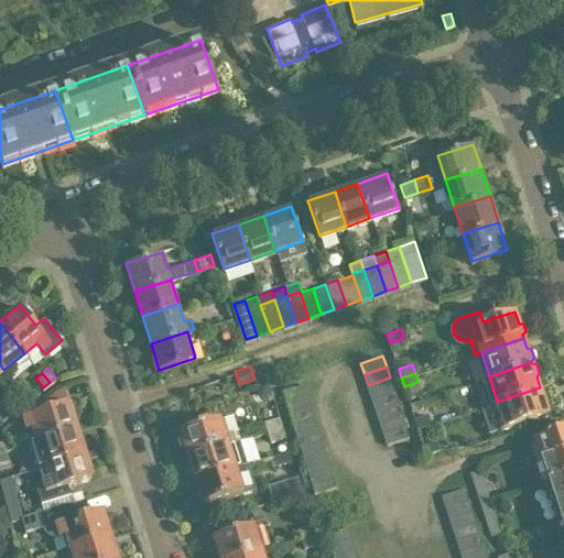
[(368,385),(372,396),(394,390),(390,378),(368,385)]
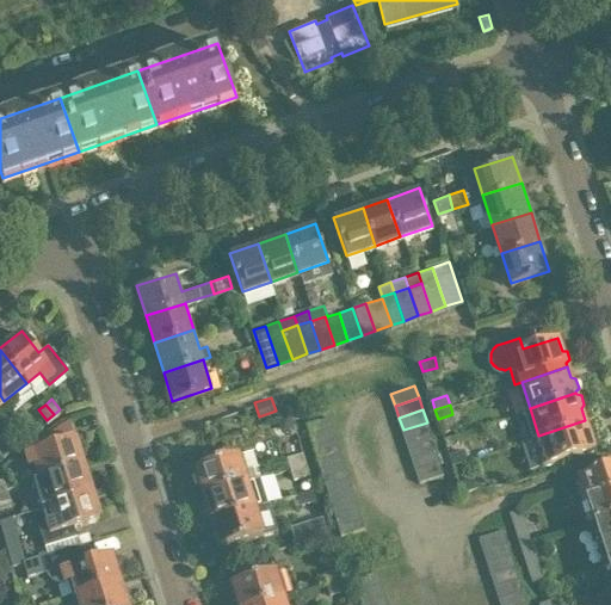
[(306,421),(310,434),(334,426),(331,414),(306,421)]
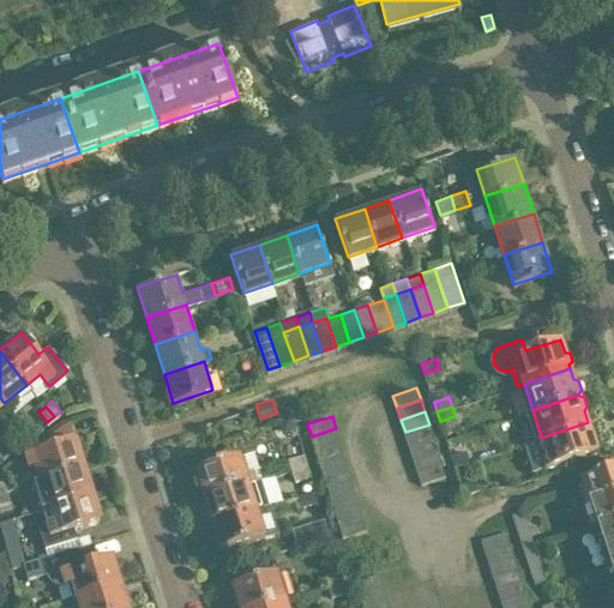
[(73,432),(70,419),(61,425),(54,428),(48,433),(50,438),(73,432)]
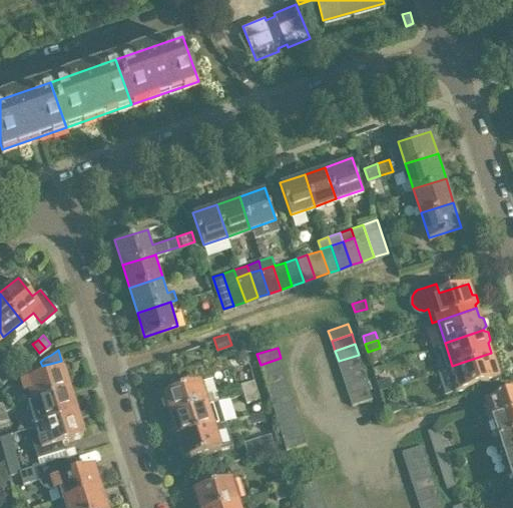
[(491,355),(491,353),(452,366),(460,389),(498,376),(495,367),(498,364),(496,356),(491,355)]
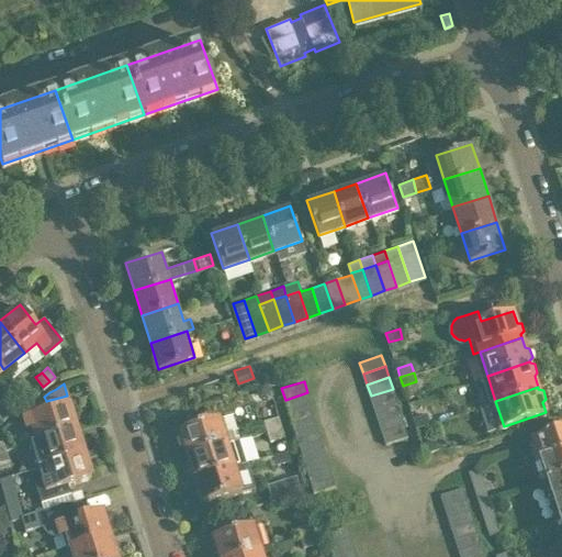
[(371,396),(374,408),(396,400),(393,389),(371,396)]
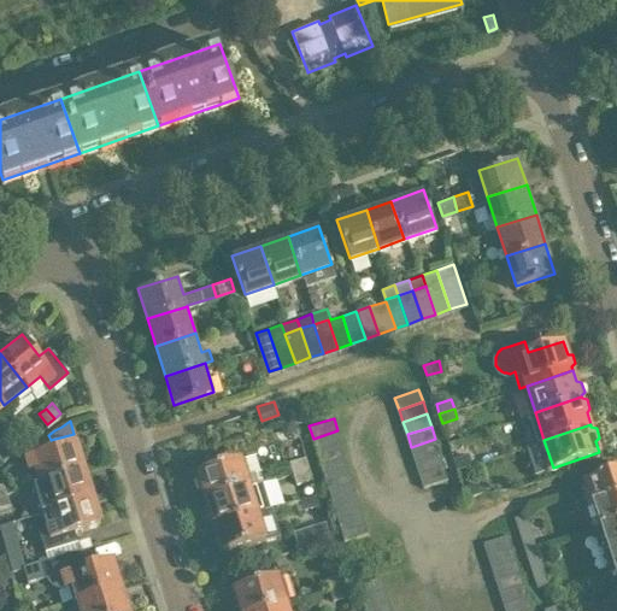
[(313,439),(317,451),(341,444),(338,430),(313,439)]
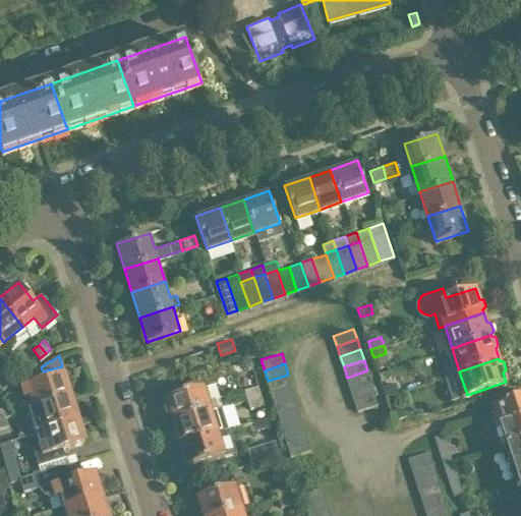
[(8,384),(14,379),(7,370),(1,375),(8,384)]
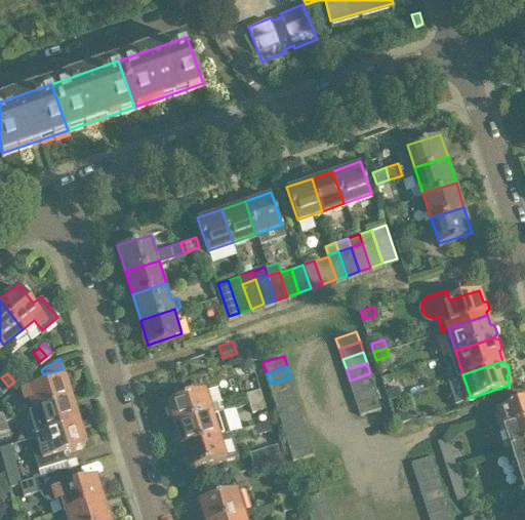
[(350,381),(353,391),(374,384),(370,373),(350,381)]
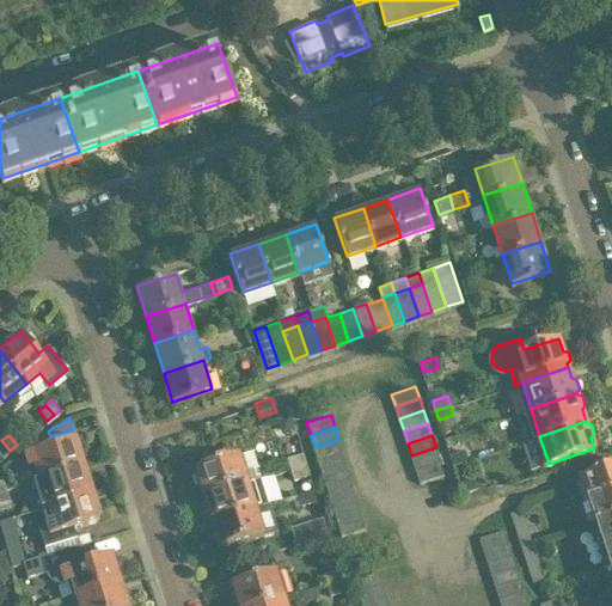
[(41,476),(83,463),(75,438),(25,453),(29,465),(37,463),(41,476)]
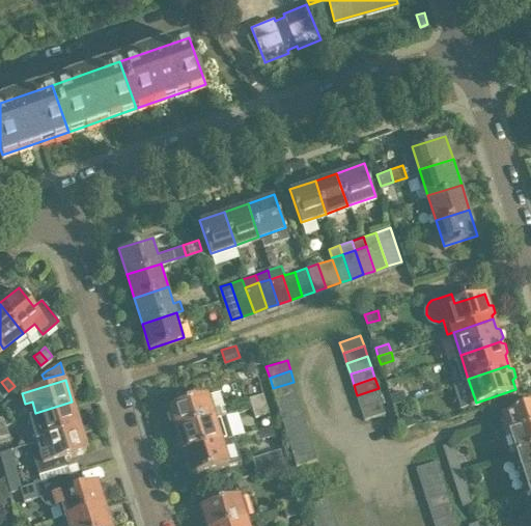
[(273,388),(276,398),(297,392),(294,382),(273,388)]
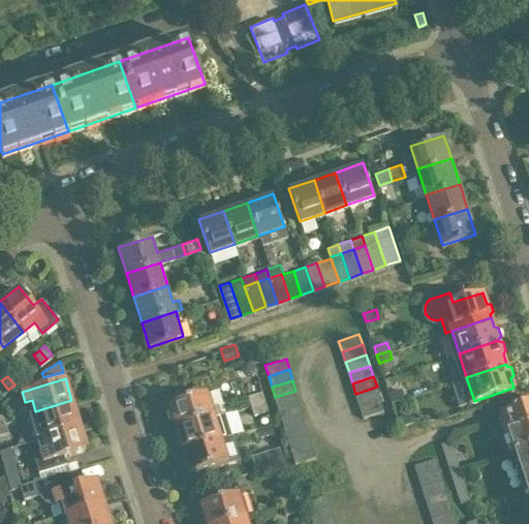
[(355,394),(360,404),(380,397),(377,387),(355,394)]
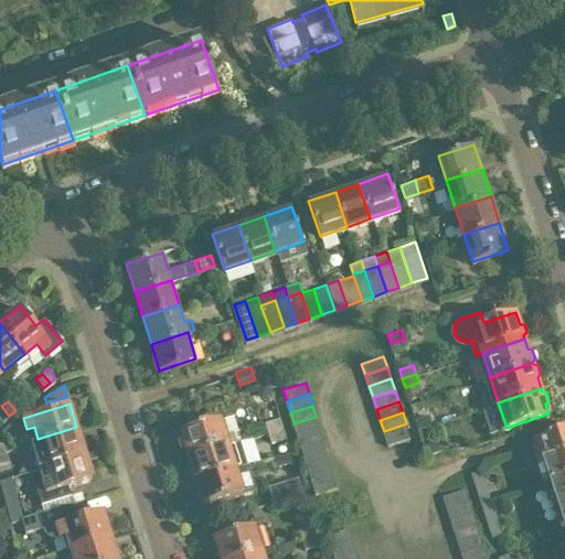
[(234,414),(220,418),(182,429),(182,433),(180,433),(183,444),(185,443),(189,453),(241,436),(234,414)]
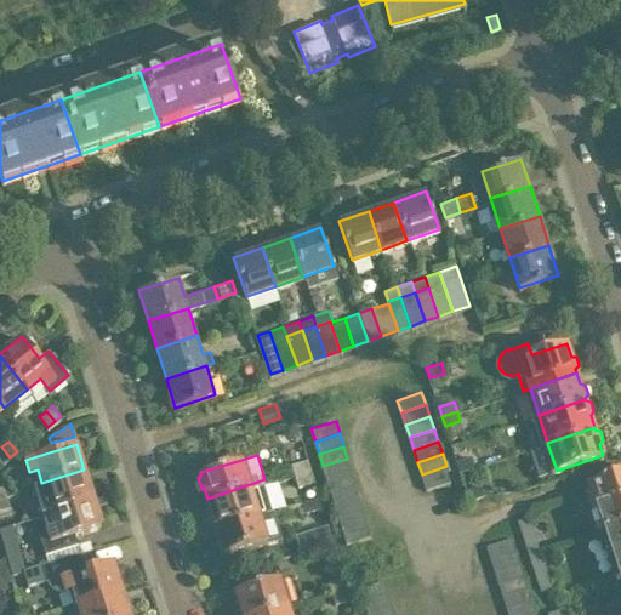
[(472,455),(456,460),(460,470),(474,465),(472,455)]
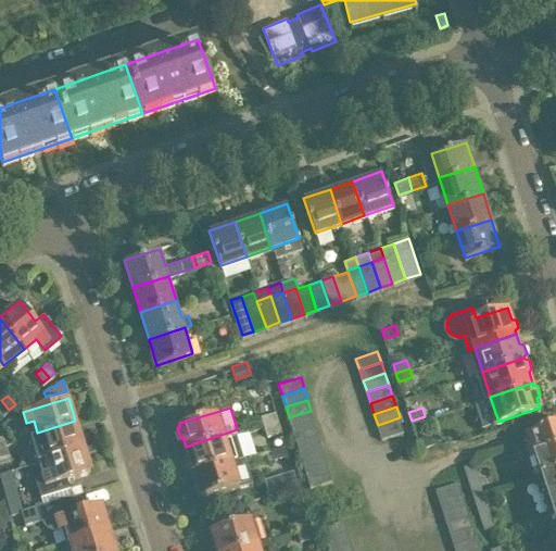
[(262,414),(264,424),(278,420),(275,410),(262,414)]
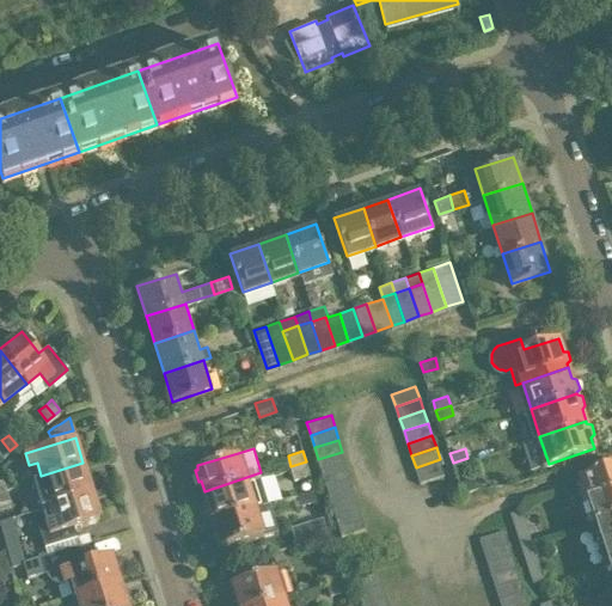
[(318,459),(322,472),(346,464),(342,452),(318,459)]
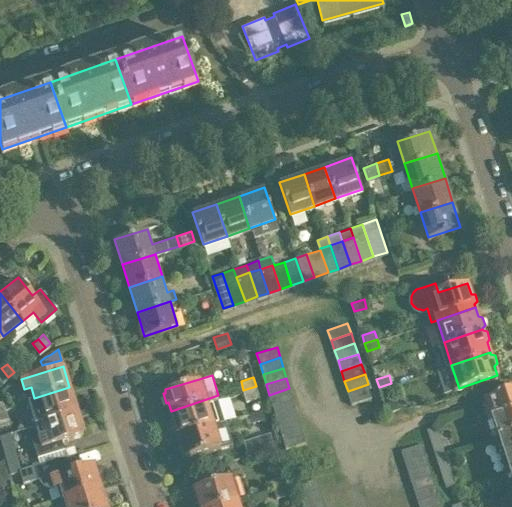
[(348,391),(351,401),(371,395),(368,384),(348,391)]
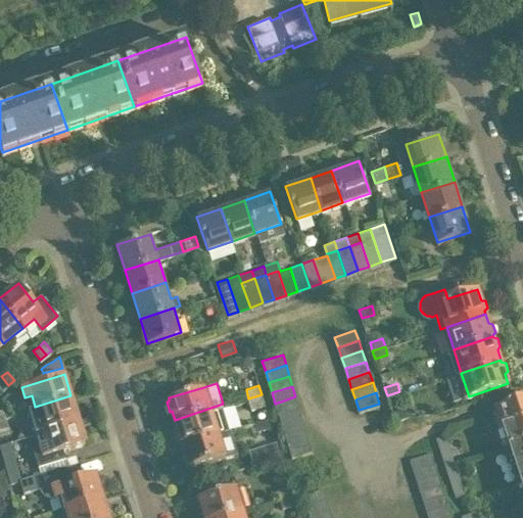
[(265,404),(262,394),(248,398),(251,408),(265,404)]
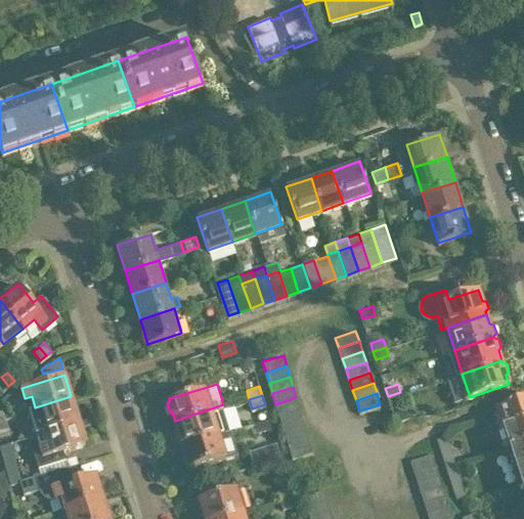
[(71,396),(35,407),(42,430),(78,419),(71,396)]
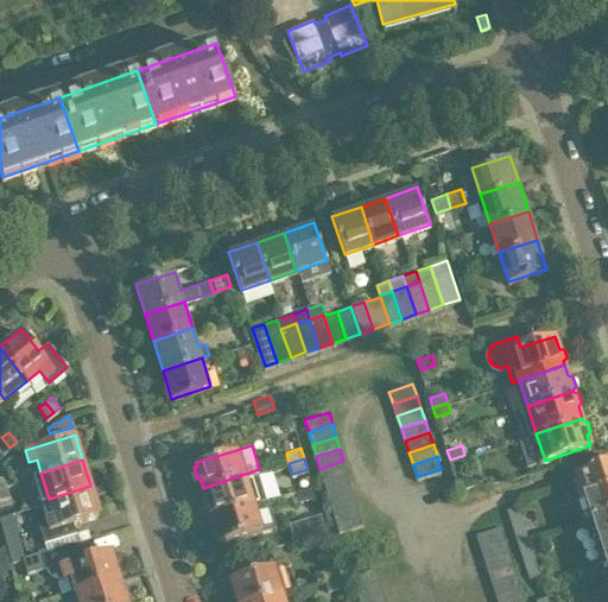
[(320,469),(323,481),(348,474),(343,461),(320,469)]
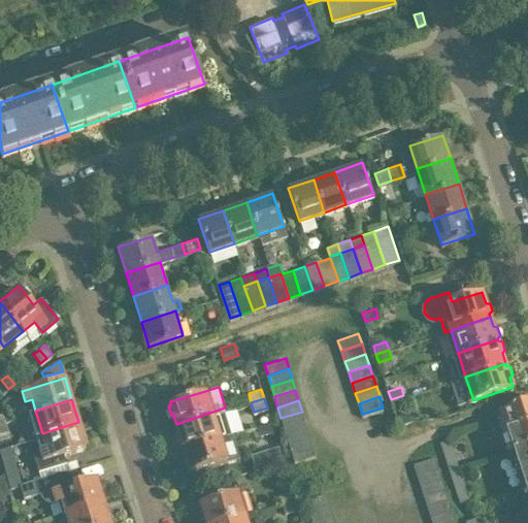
[(527,445),(527,401),(500,411),(502,419),(500,420),(504,432),(507,431),(514,450),(527,445)]
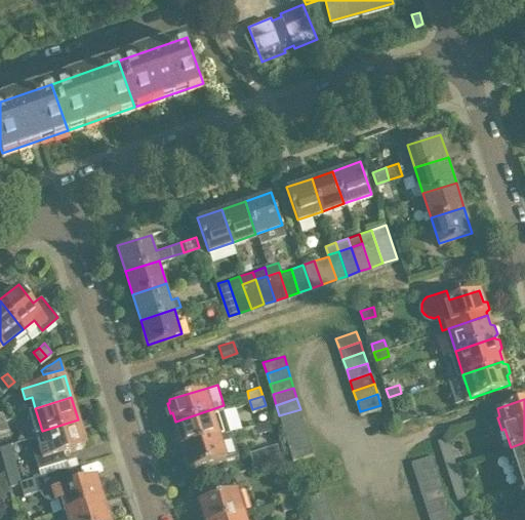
[(224,405),(175,422),(178,433),(176,434),(179,443),(182,442),(184,446),(218,434),(230,431),(224,408),(225,407),(224,405)]
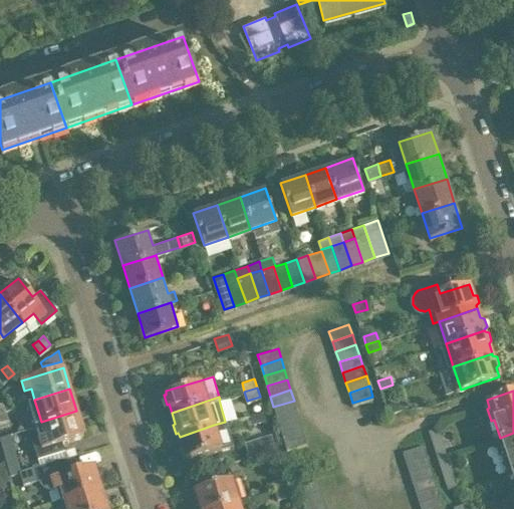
[(273,407),(277,417),(297,411),(294,401),(273,407)]
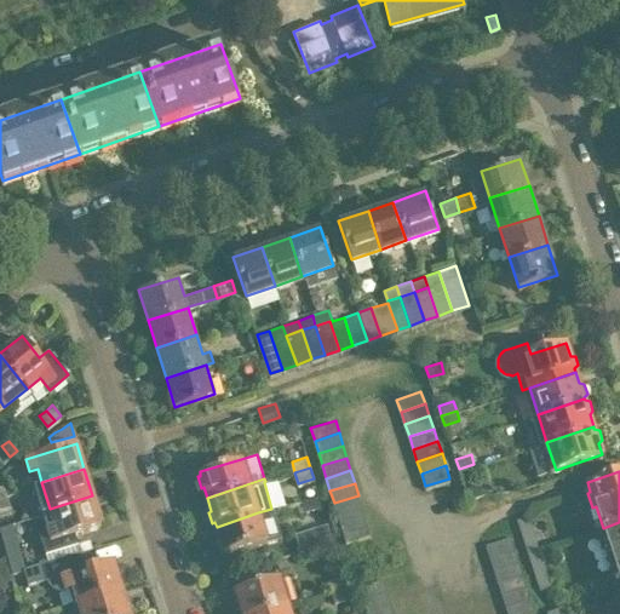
[(480,483),(465,487),(469,498),(483,493),(480,483)]
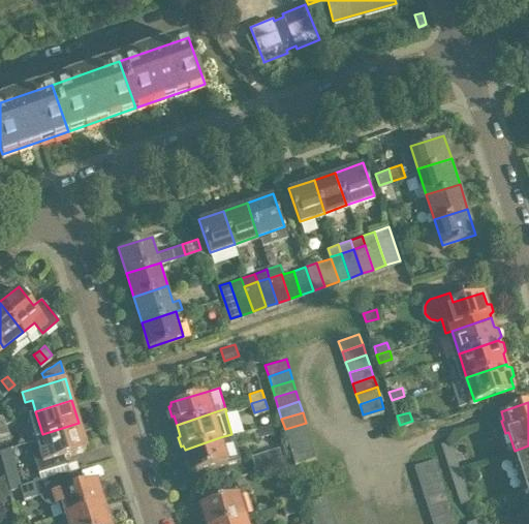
[(0,423),(0,433),(8,430),(5,422),(0,423)]
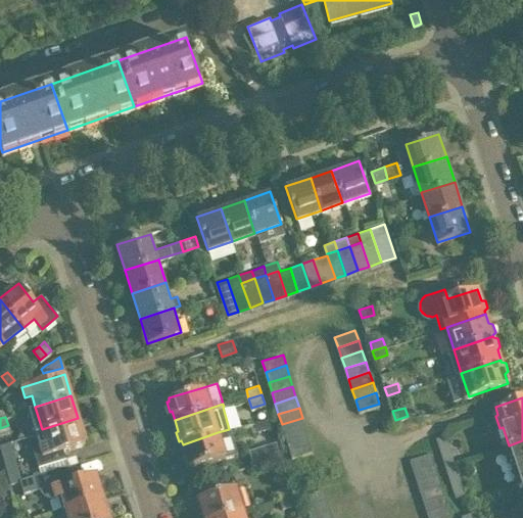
[(271,425),(269,417),(255,421),(258,429),(271,425)]
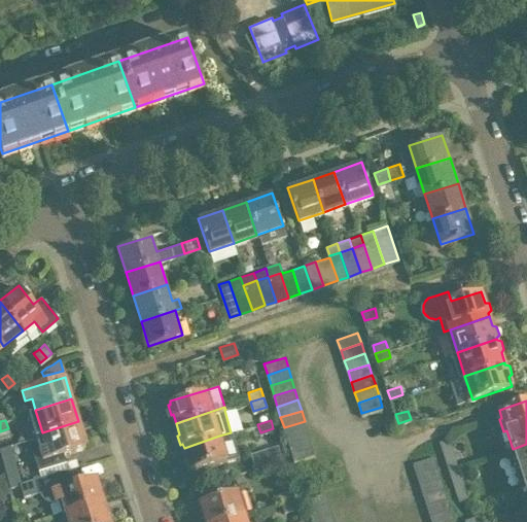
[(43,458),(85,445),(78,421),(42,432),(36,435),(43,458)]
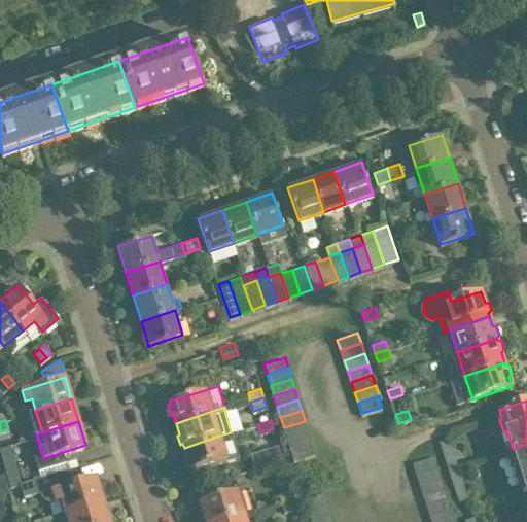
[(284,427),(287,439),(308,432),(305,421),(284,427)]
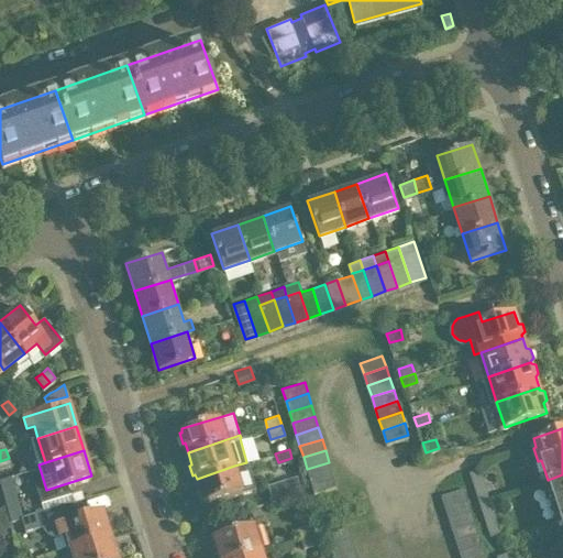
[(307,469),(310,480),(332,473),(329,462),(307,469)]
